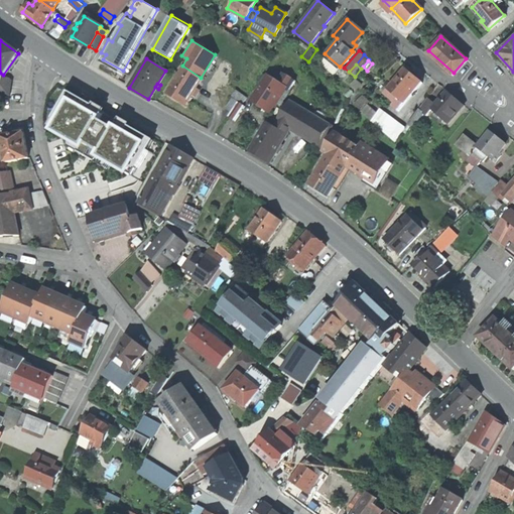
[(183,104),(201,78),(182,66),(165,93),(183,104)]
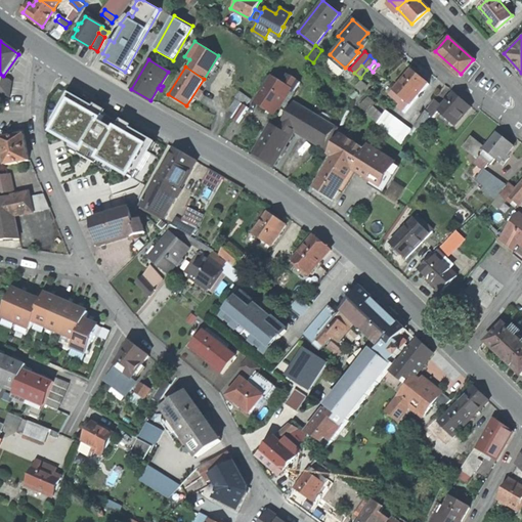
[(398,106),(403,112),(428,83),(411,69),(389,94),(400,103),(398,106)]
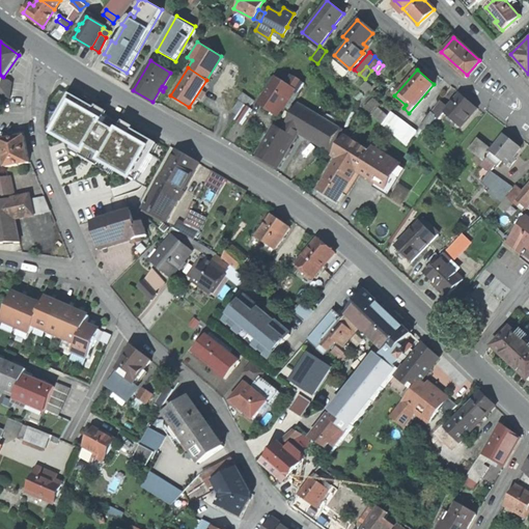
[(275,78),(260,100),(278,112),(282,105),(288,108),(299,93),(297,92),(303,82),(289,74),(283,83),(275,78)]
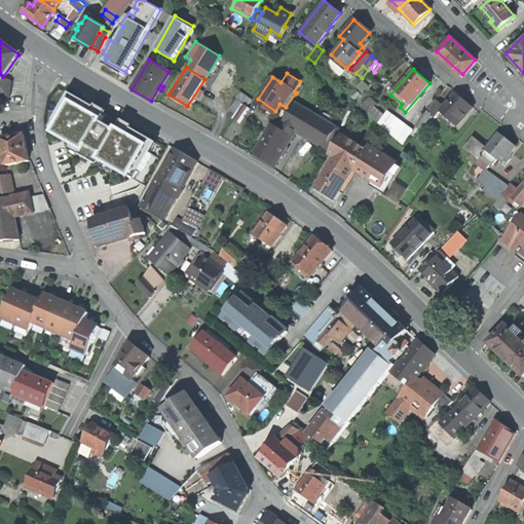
[(10,80),(2,79),(1,84),(1,86),(0,86),(0,94),(8,96),(10,80)]
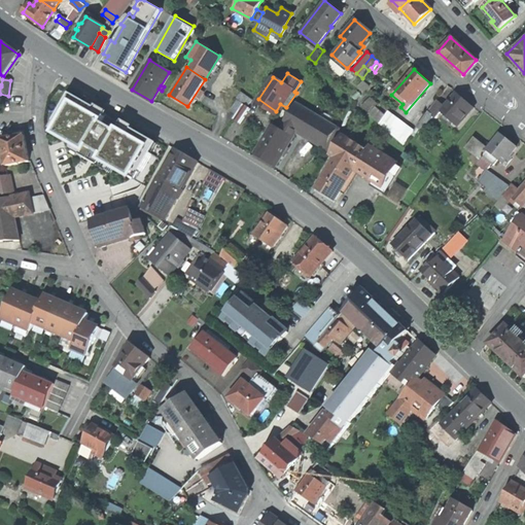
[(154,134),(78,91),(77,94),(70,91),(48,129),(72,142),(69,148),(110,171),(113,166),(142,182),(163,145),(152,139),(154,134)]
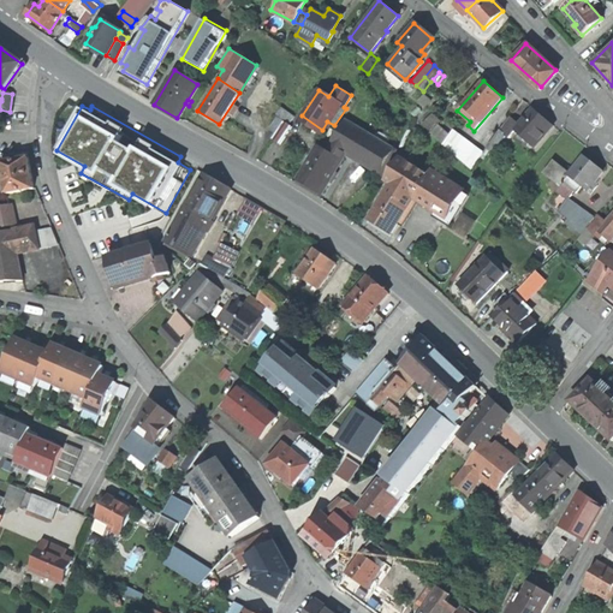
[(275,114),(275,115),(283,120),(287,123),(293,115),(281,107),(275,114)]
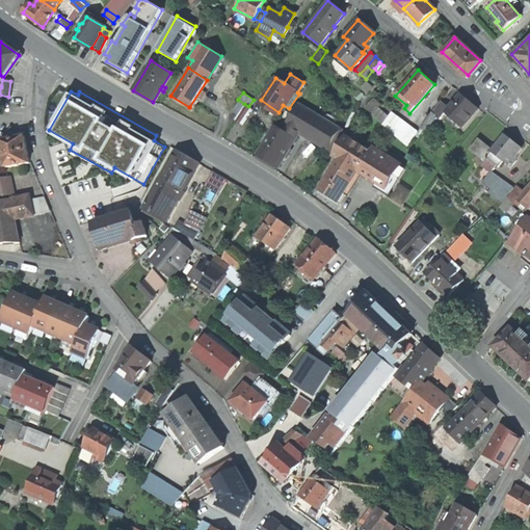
[(460,126),(477,107),(459,93),(448,106),(444,111),(446,113),(460,126)]
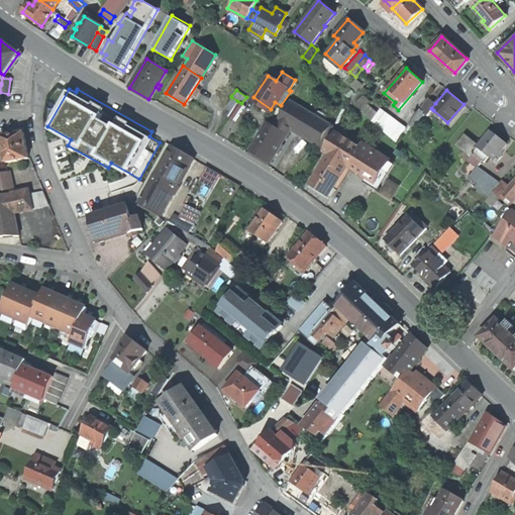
[(230,110),(237,101),(231,97),(224,106),(230,110)]
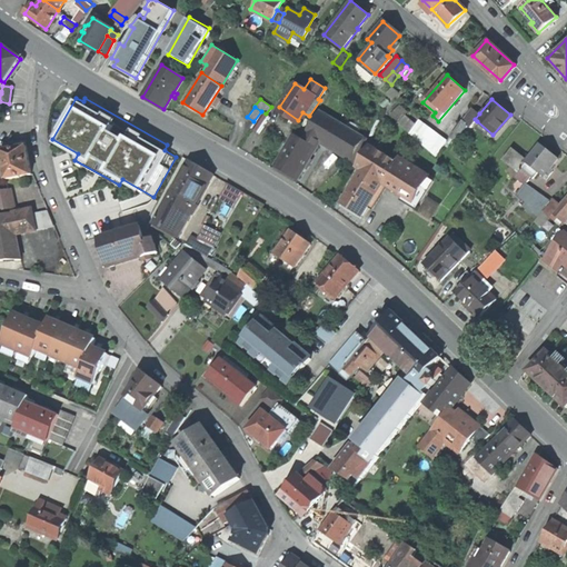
[(479,113),(470,108),(449,136),(455,140),(467,123),(473,128),(477,121),(475,119),(479,113)]
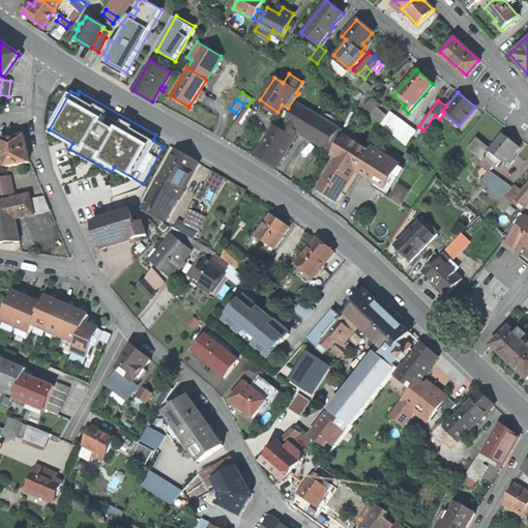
[(236,113),(233,118),(240,123),(251,109),(247,106),(243,104),(236,113)]
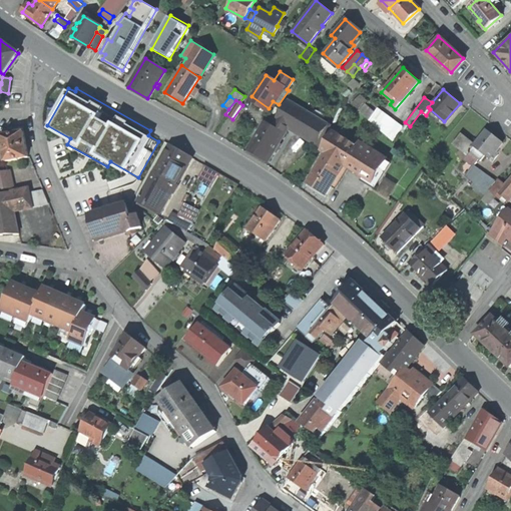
[(289,100),(276,119),(288,126),(316,144),(328,124),(289,100)]
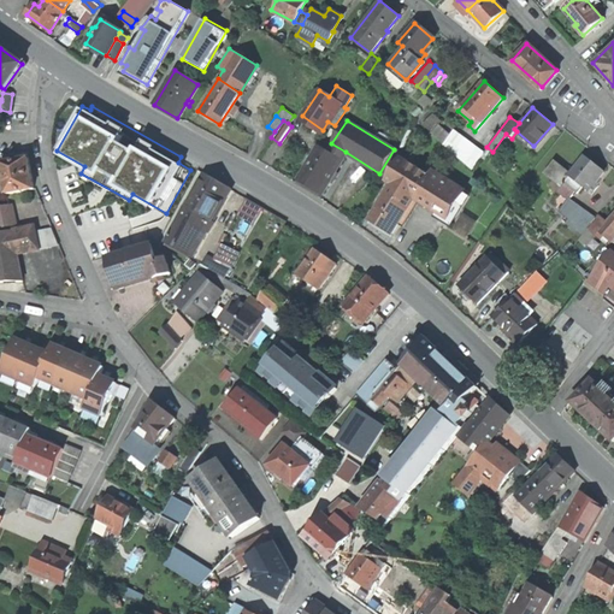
[(452,129),(441,143),(447,148),(458,134),(452,129)]
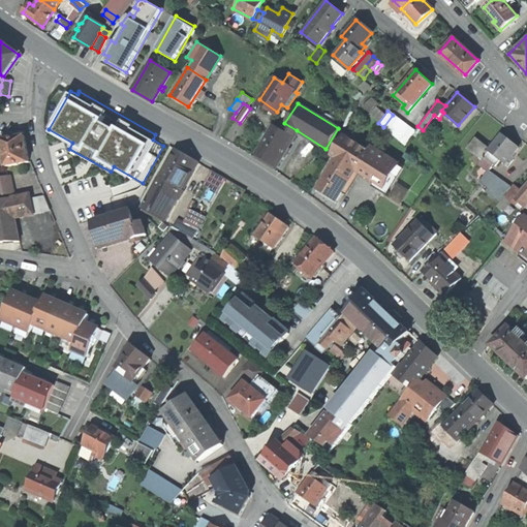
[(383,127),(391,133),(401,121),(393,115),(383,127)]
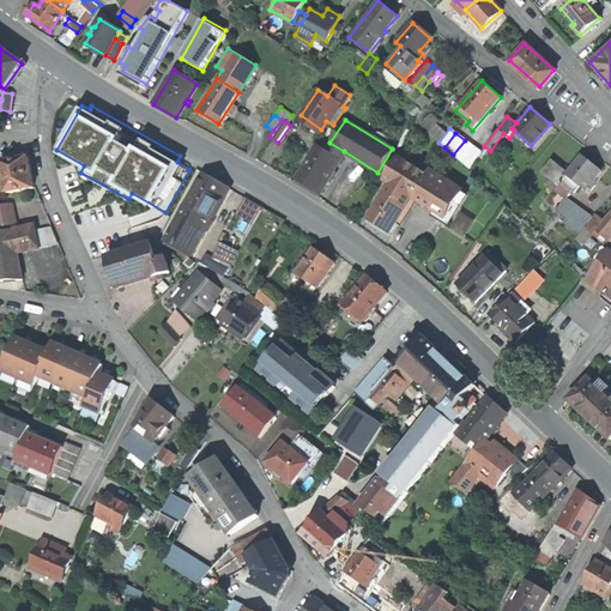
[(481,152),(465,140),(453,155),(469,167),(481,152)]
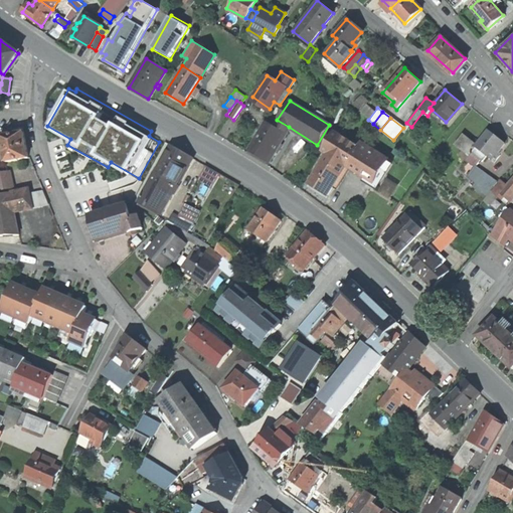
[(285,133),(289,127),(277,120),(274,126),(285,133)]
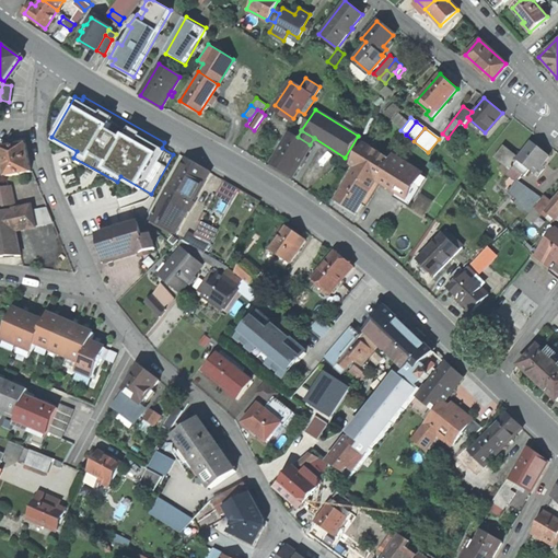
[(290,176),(310,144),(298,137),(289,132),(269,163),(290,176)]
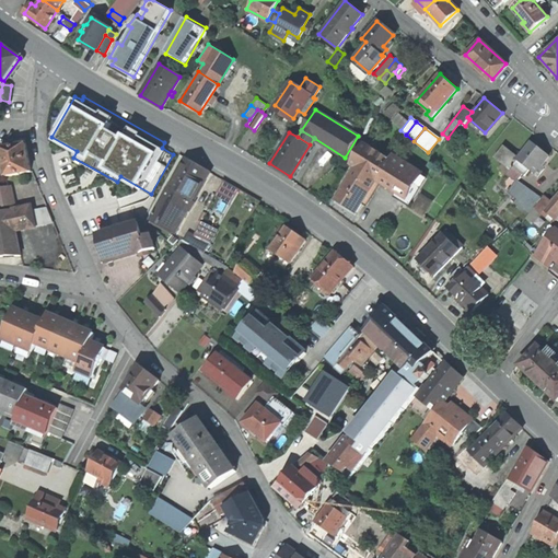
[(511,165),(522,174),(523,175),(529,169),(533,173),(548,154),(531,140),(518,157),(502,144),(493,157),(501,162),(509,169),(511,165)]
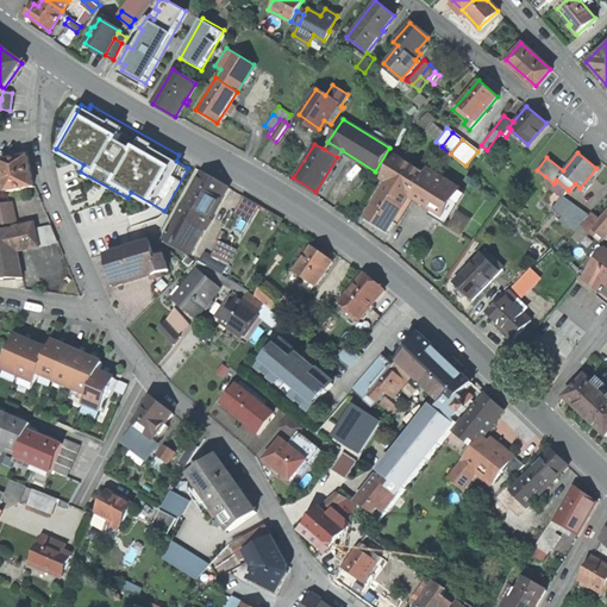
[(5,191),(32,186),(26,155),(0,160),(2,177),(0,177),(0,191),(5,189),(5,191)]
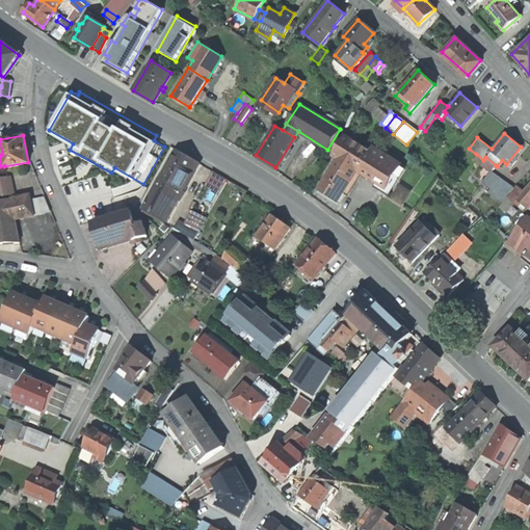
[(338,158),(333,166),(351,179),(358,169),(381,185),(393,166),(390,164),(393,159),(367,142),(364,148),(344,135),(332,155),(338,158)]
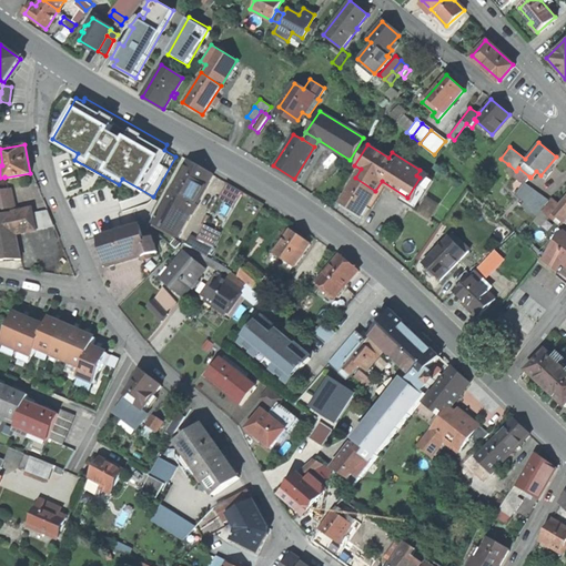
[(188,160),(171,190),(194,202),(211,172),(188,160)]
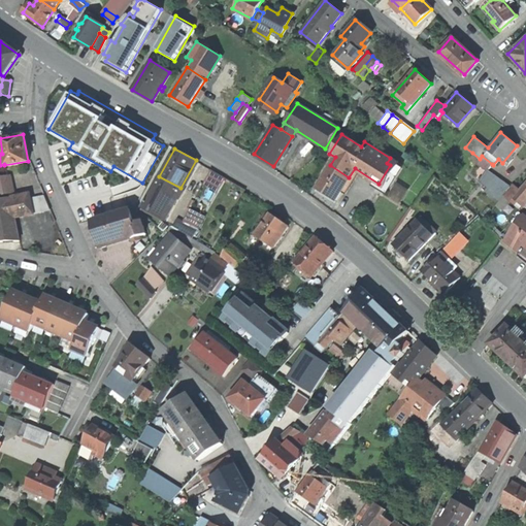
[(470,157),(487,170),(492,164),(482,156),(480,159),(472,153),(470,157)]
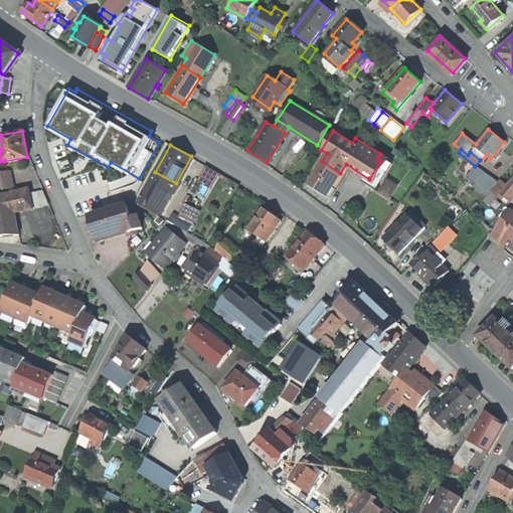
[(340,173),(322,161),(308,184),(326,195),(340,173)]
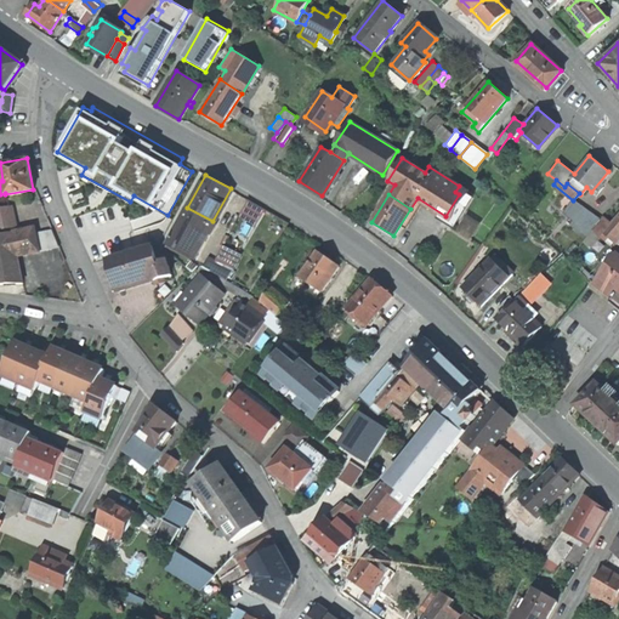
[(259,223),(267,206),(250,197),(240,214),(259,223)]
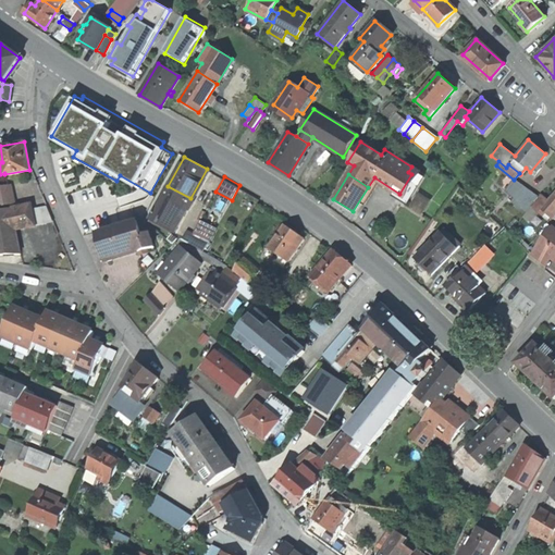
[(509,200),(526,211),(537,196),(520,184),(509,200)]
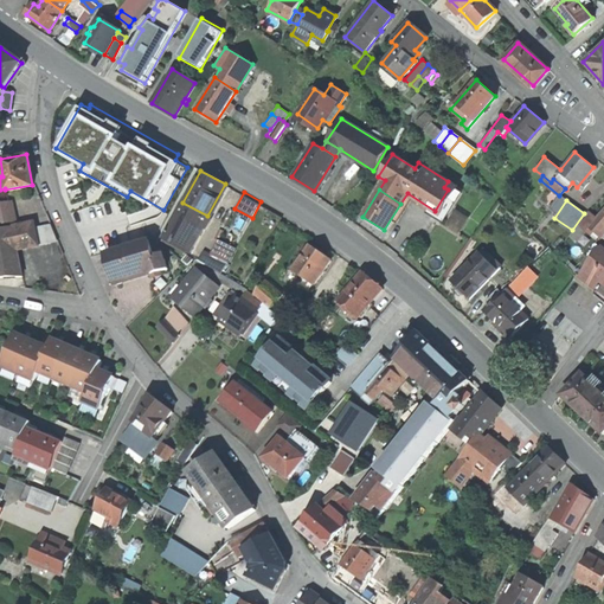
[(0,213),(12,211),(11,201),(0,204),(0,213)]
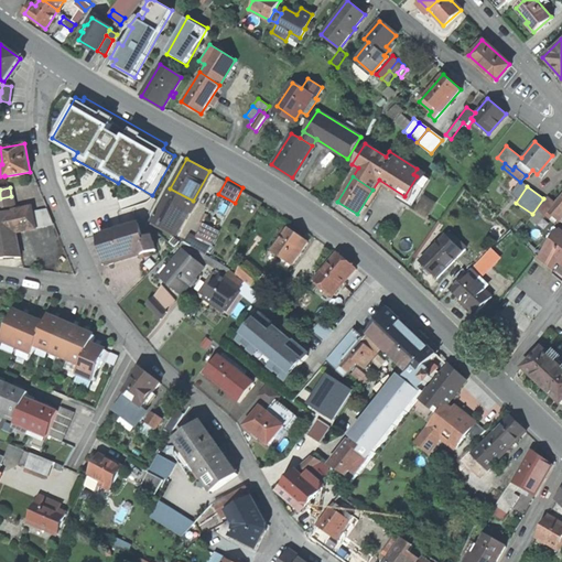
[(193,201),(170,188),(152,222),(174,235),(193,201)]
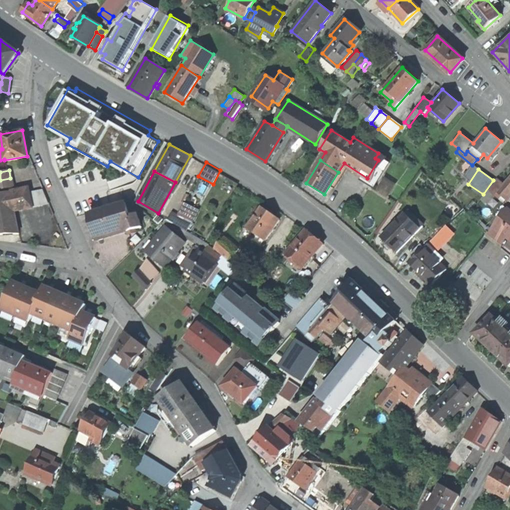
[(379,189),(389,194),(396,180),(386,174),(379,189)]
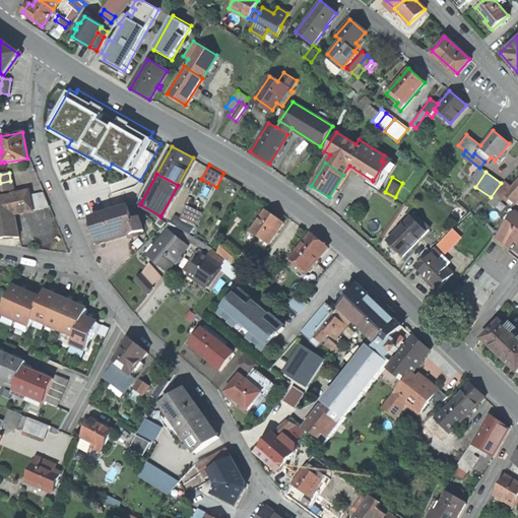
[(517,197),(517,178),(511,186),(505,181),(496,192),(502,198),(505,195),(514,202),(517,198),(517,197)]
